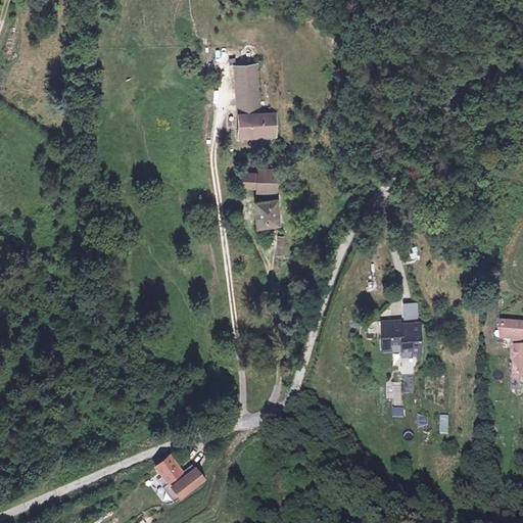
[(235,68),(237,112),(256,112),(255,68),(235,68)]
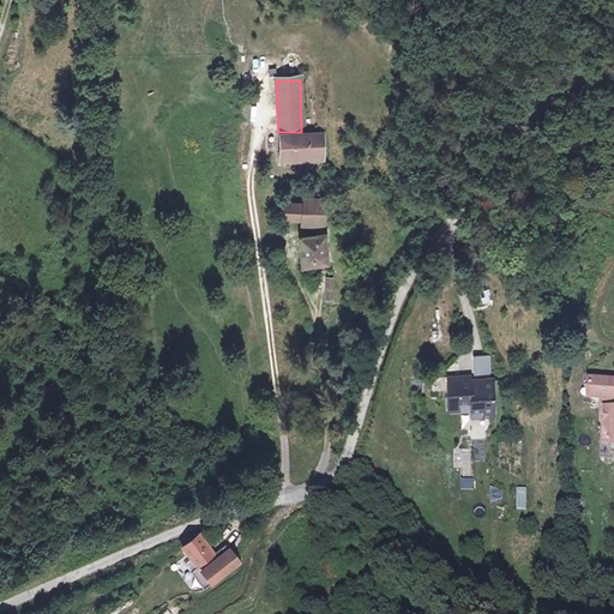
[(320,132),(301,132),(278,132),(280,156),(321,156),(320,132)]
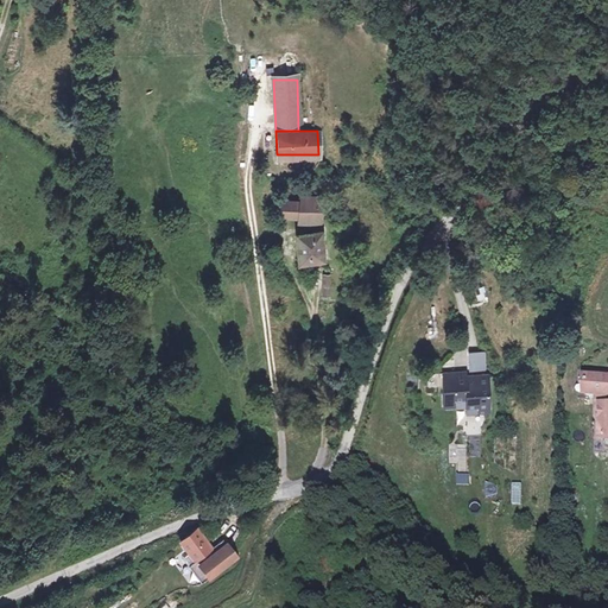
[(298,201),(280,201),(279,215),(297,216),(297,223),(322,222),(322,198),(298,197),(298,201)]
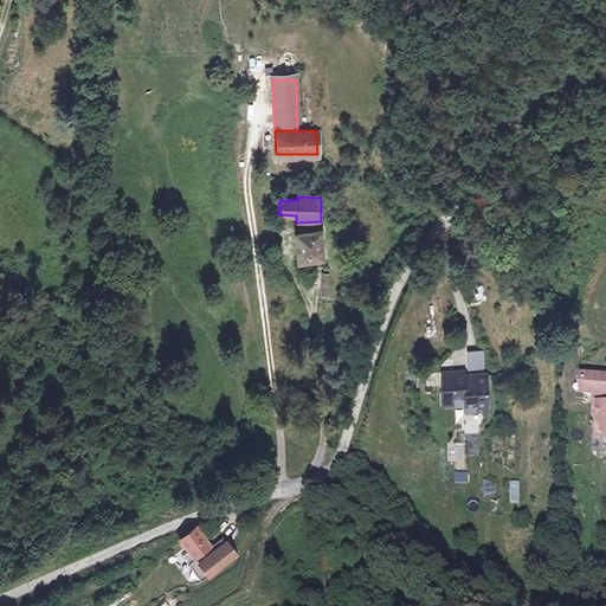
[(321,233),(296,237),(301,264),(323,262),(321,233)]
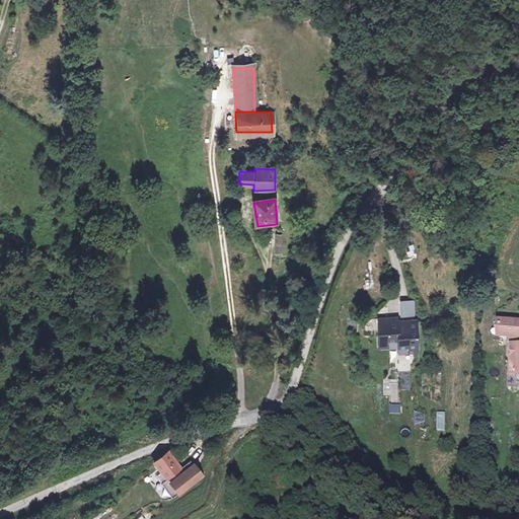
[(415,316),(415,299),(399,299),(400,316),(415,316)]
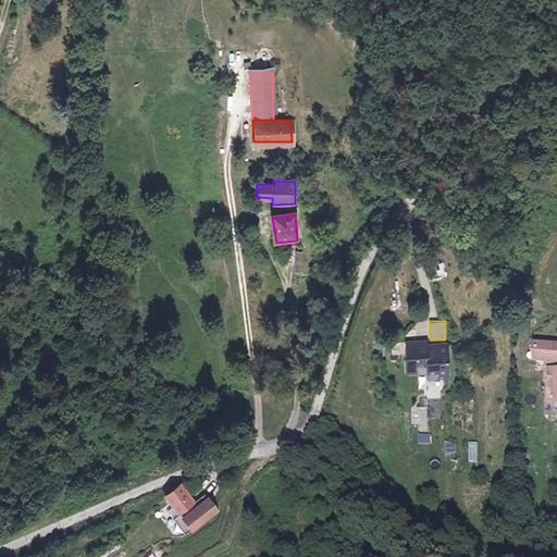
[(420,341),(407,343),(410,373),(432,371),(432,378),(454,375),(450,342),(435,344),(436,347),(430,347),(430,342),(420,343),(420,341)]
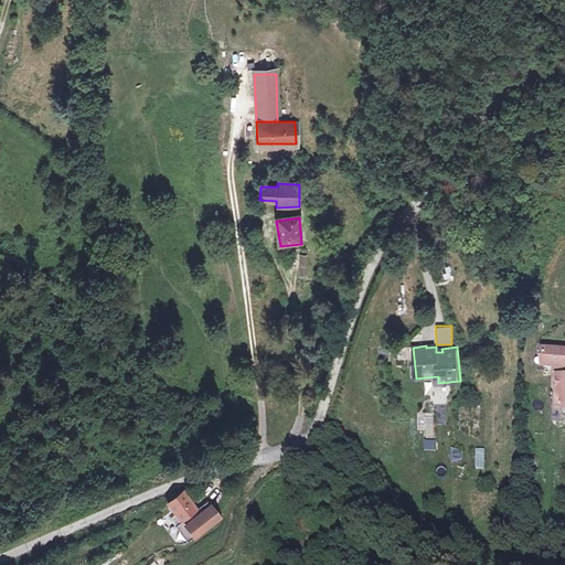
[(564,387),(564,409),(564,408),(564,347),(557,347),(556,351),(551,351),(550,369),(562,369),(561,387),(564,387)]
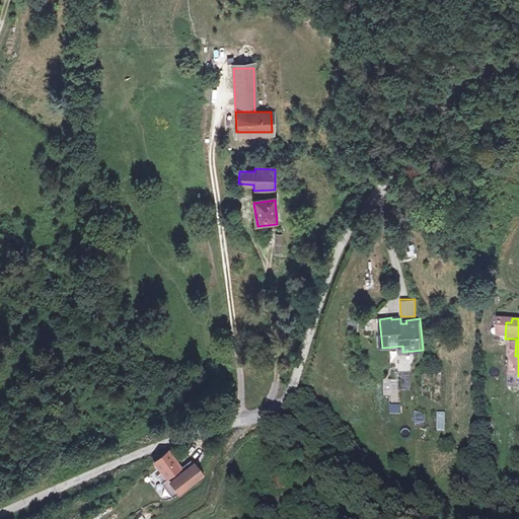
[(388,401),(398,401),(397,378),(388,378),(388,401)]
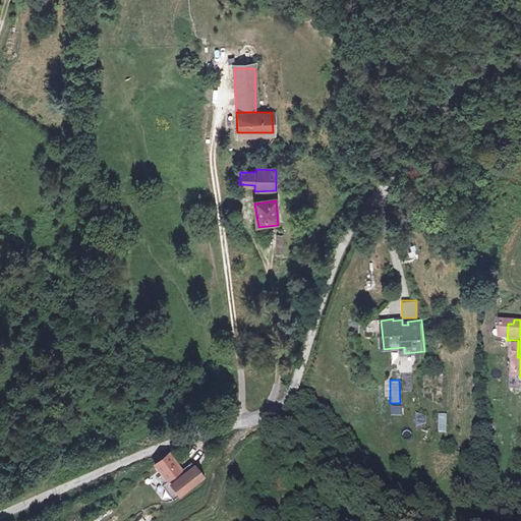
[(415,413),(414,422),(425,423),(425,413),(415,413)]
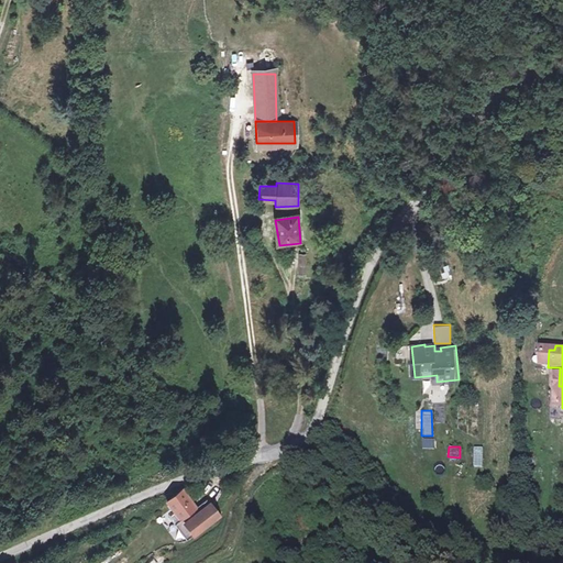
[(179,492),(165,501),(177,520),(180,525),(174,529),(181,541),(216,518),(207,506),(195,515),(179,492)]
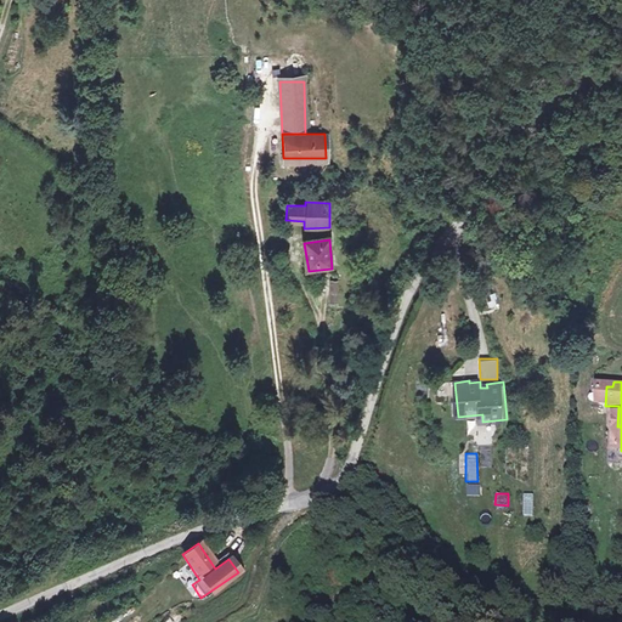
[(196,575),(188,580),(192,584),(199,580),(196,575)]
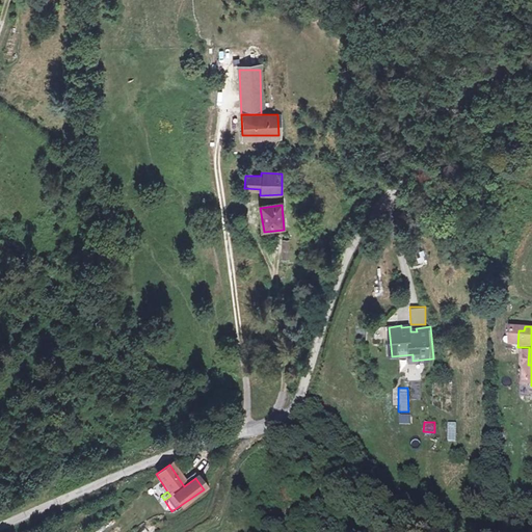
All buildings are outlined.
